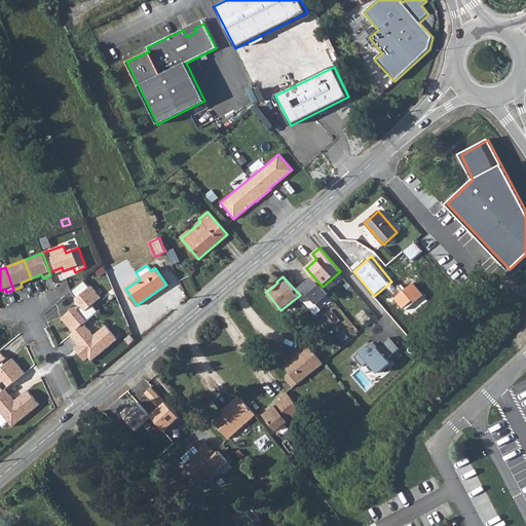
[(323,287),(313,276),(296,291),(300,295),(305,302),(311,297),(316,304),(329,294),(323,287)]
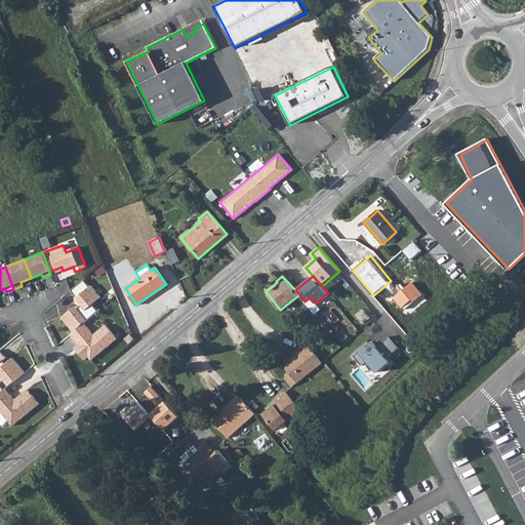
[(75,306),(62,317),(73,331),(84,323),(98,311),(92,305),(101,297),(91,285),(89,286),(83,279),(71,290),(77,296),(75,298),(81,306),(78,309),(75,306)]
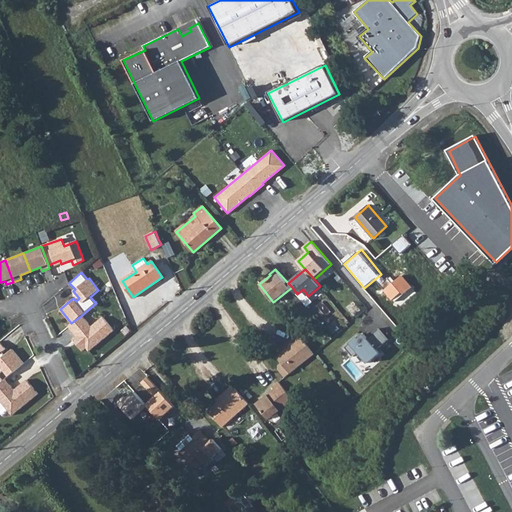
[(91,326),(82,315),(68,326),(79,338),(75,342),(82,351),(86,347),(89,351),(114,330),(103,317),(91,326)]
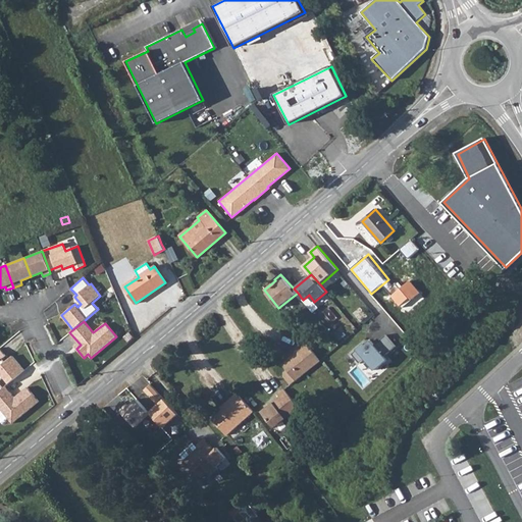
[(364,342),(351,353),(359,362),(365,357),(375,369),(386,359),(383,355),(396,346),(385,333),(374,344),(370,340),(365,344),(364,342)]
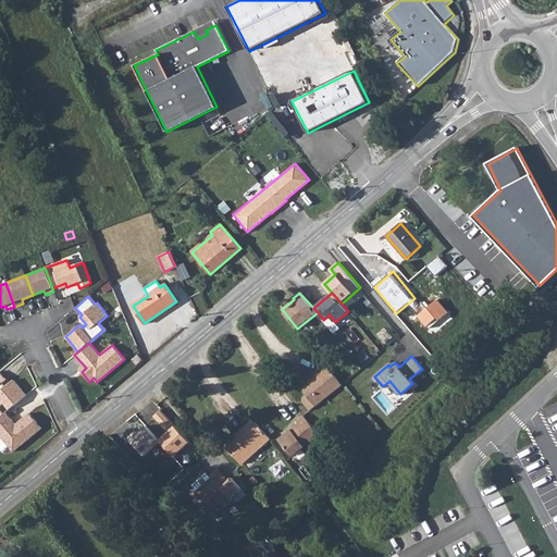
[(325,364),(298,386),(304,393),(301,395),(300,398),(308,408),(339,383),(334,375),(325,364)]
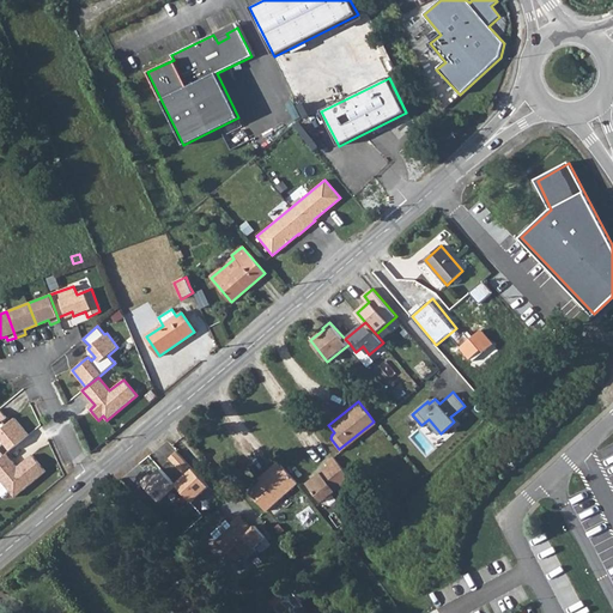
[(0,410),(0,457),(2,456),(0,453),(0,447),(4,444),(8,450),(28,435),(14,418),(2,428),(0,425),(0,422),(6,418),(0,410)]
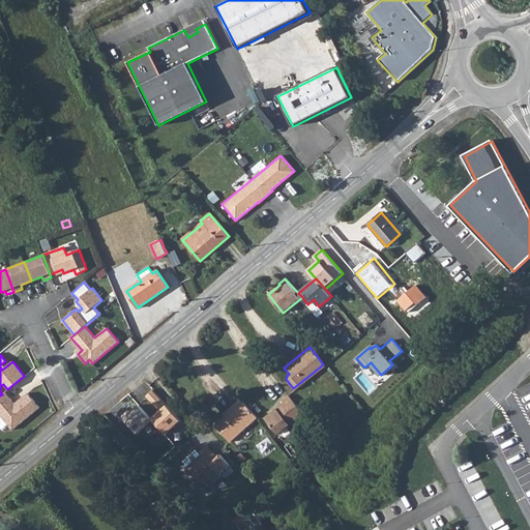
[(371,363),(364,369),(375,381),(382,376),(371,363)]
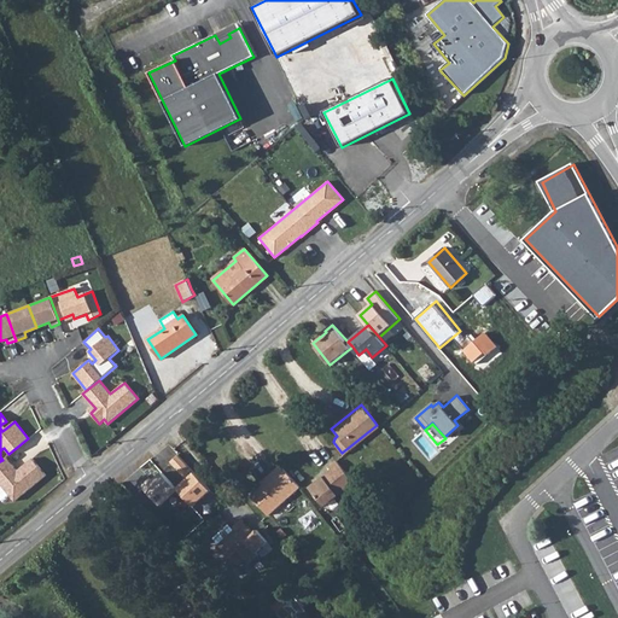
[(178,455),(170,462),(186,479),(176,489),(176,490),(192,507),(210,490),(178,455)]
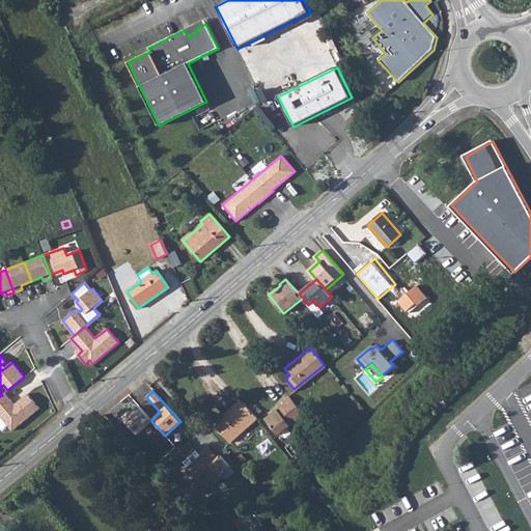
[(0,396),(0,416),(12,430),(39,408),(27,394),(19,401),(20,403),(19,404),(15,404),(5,393),(2,395),(0,396)]
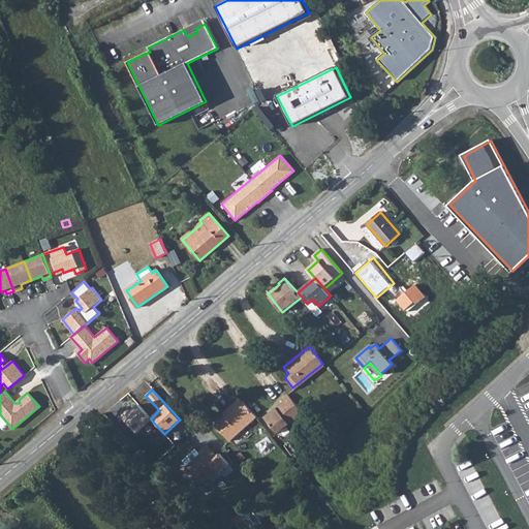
[(286,393),(280,398),(282,401),(263,415),(276,432),(302,412),(286,393)]
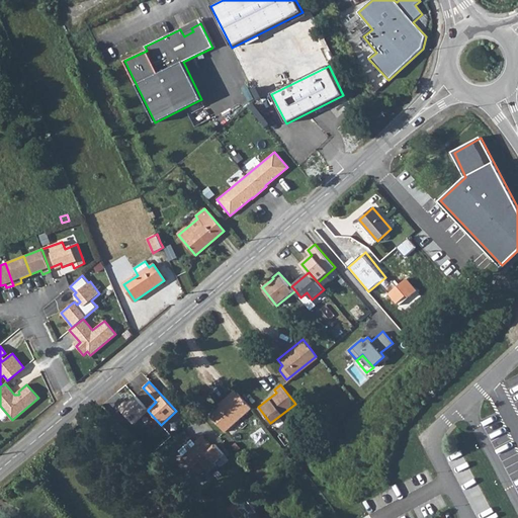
[(234,391),(227,396),(229,399),(208,416),(224,433),(250,409),(234,391)]
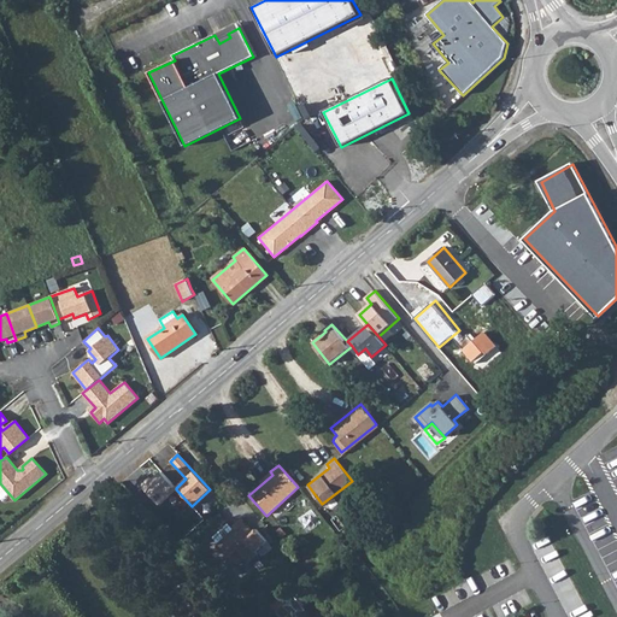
[(148,479),(141,486),(159,505),(176,489),(176,488),(160,472),(152,481),(148,479)]
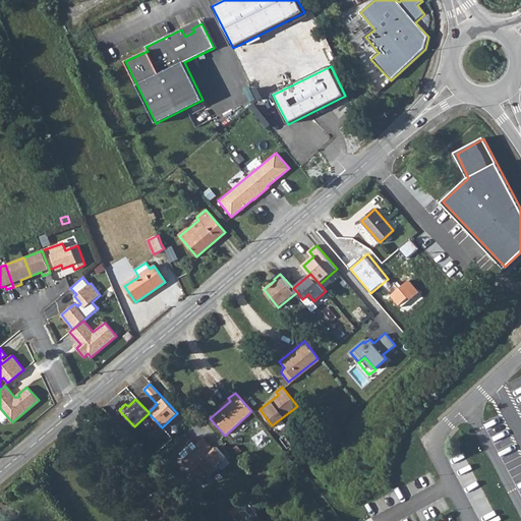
[(196,448),(183,460),(194,471),(200,465),(207,471),(210,474),(217,467),(216,465),(225,457),(216,447),(212,450),(201,439),(197,443),(197,447),(196,448)]
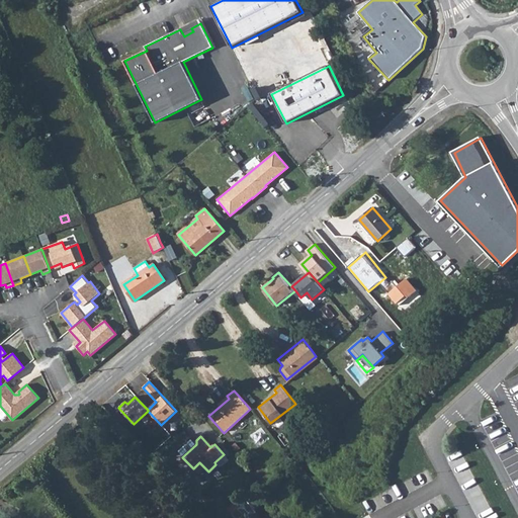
[(178,452),(182,457),(195,445),(190,440),(178,452)]
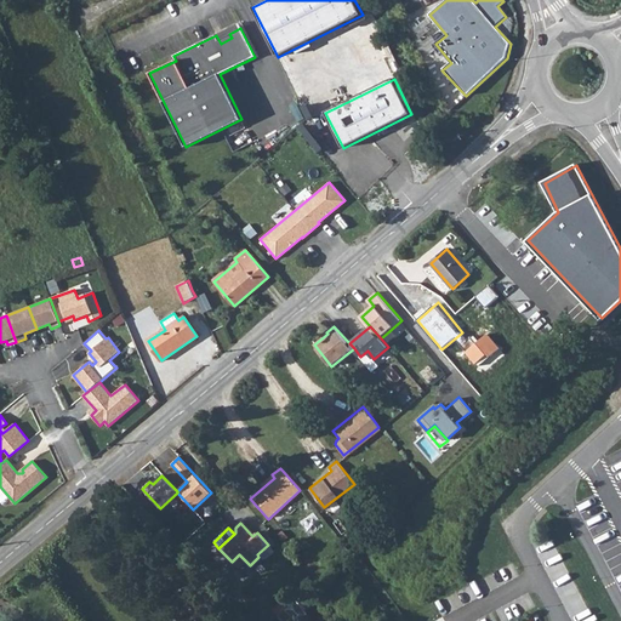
[(232,562),(239,569),(246,562),(239,554),(232,562)]
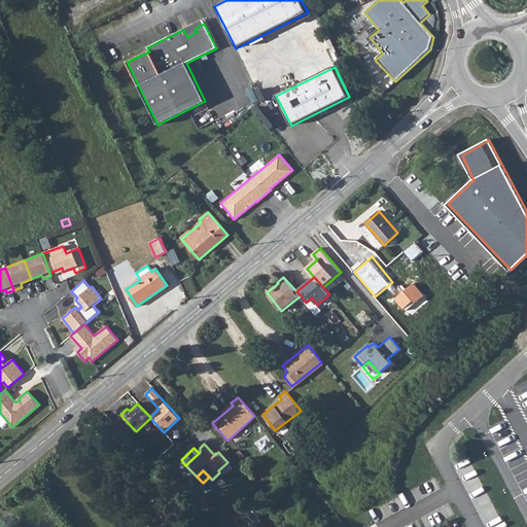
[(244,516),(243,518),(251,526),(255,526),(261,522),(252,508),(244,516)]
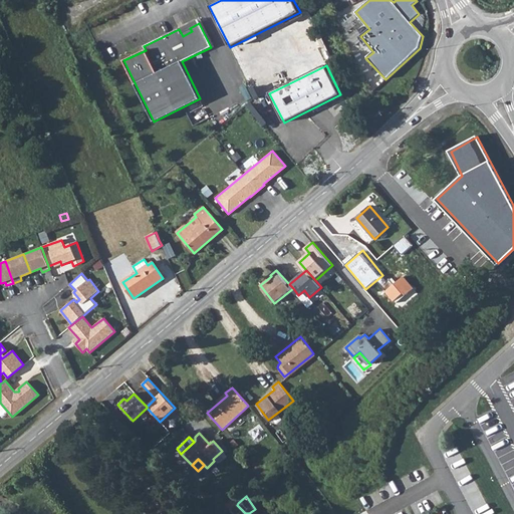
[(237,505),(238,503),(233,498),(226,504),(231,510),(237,505)]
